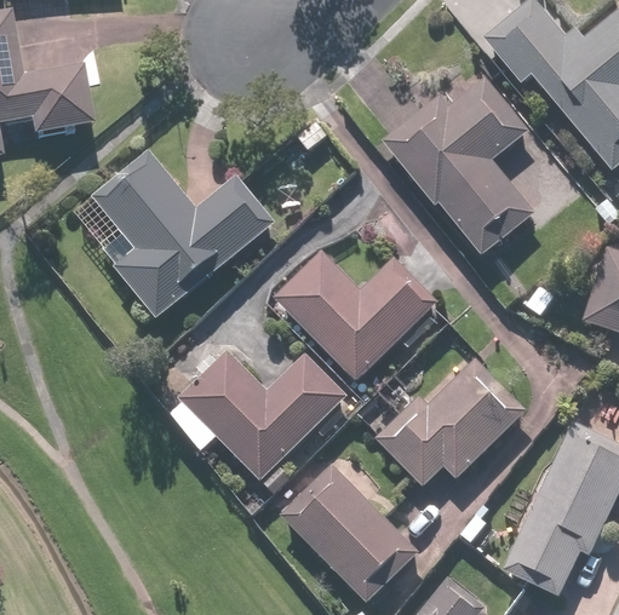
[(615,174),(618,171),(618,4),(584,35),(575,27),(565,36),(533,0),(525,0),(480,40),(520,85),(528,78),(615,174)]
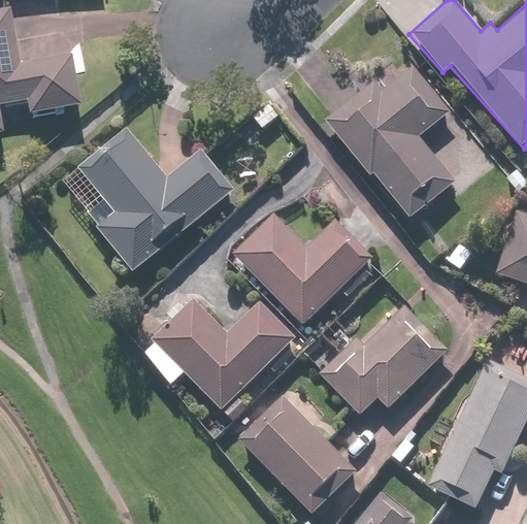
[(0,136),(3,136),(0,120),(0,105),(22,102),(25,118),(78,108),(69,52),(17,61),(8,8),(0,9),(0,136)]
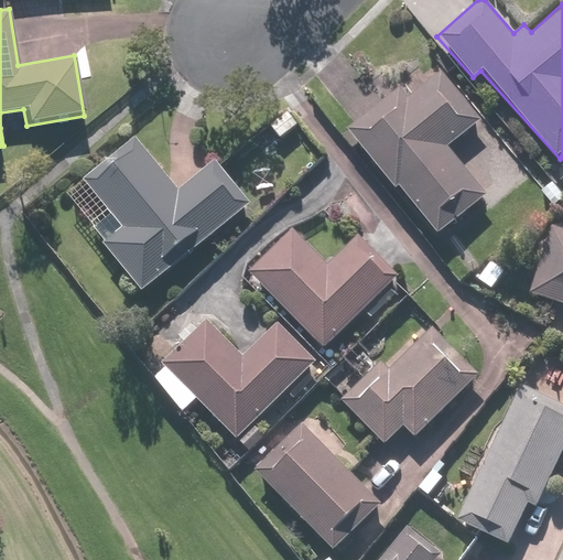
[(488,194),(451,148),(483,120),(440,67),(408,94),(401,85),(345,130),(434,239),(488,194)]
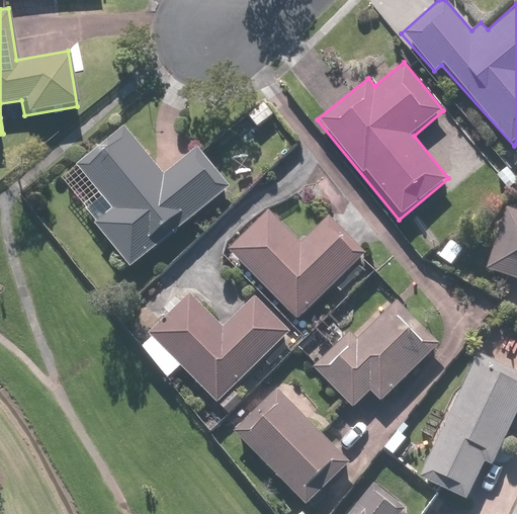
[(124,126),(62,178),(97,222),(92,225),(128,269),(233,184),(197,143),(162,172),(124,126)]
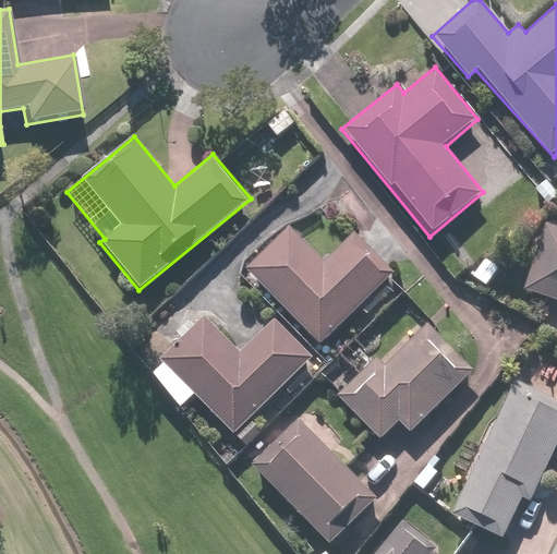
[(521,289),(556,300),(556,225),(543,220),(521,289)]
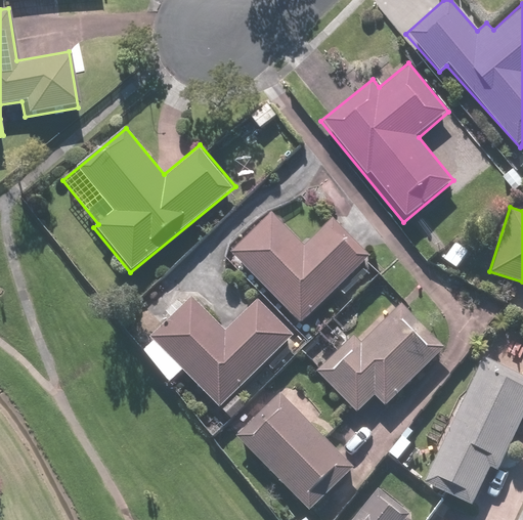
[(272,211),(232,251),(302,320),(368,254),(331,216),(304,243),(272,211)]
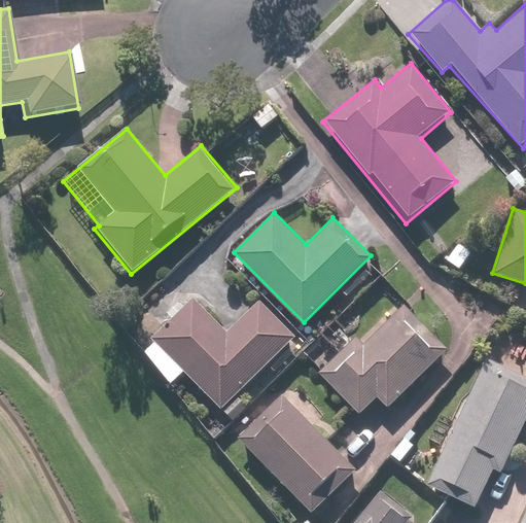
[(174,383),(186,371),(226,410),(299,337),(258,298),(226,329),(194,298),(153,339),(155,341),(145,350),(174,383)]
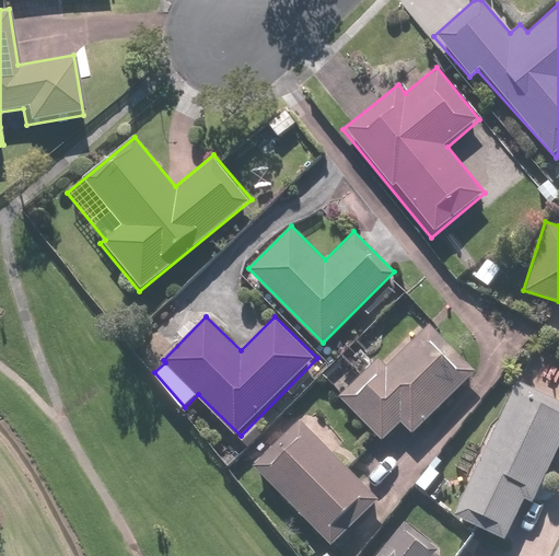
[(411,433),(475,369),(427,322),(386,363),(377,355),(336,396),(383,442),(402,423),(411,433)]
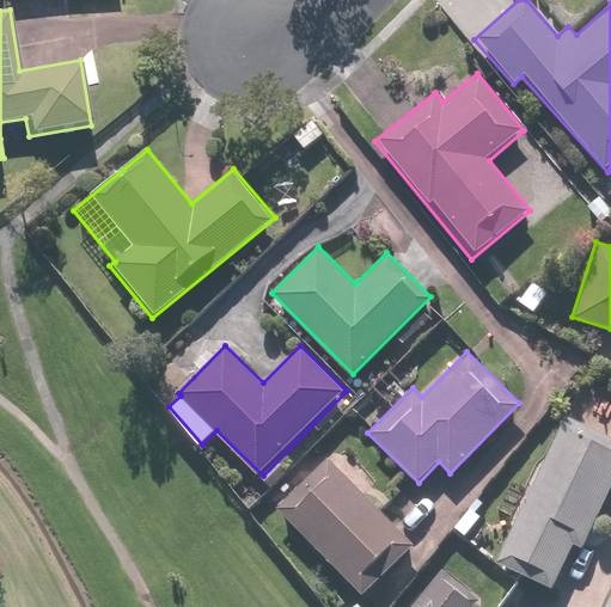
[(610,486),(610,433),(570,412),(496,559),(551,587),(573,544),(580,547),(610,486)]
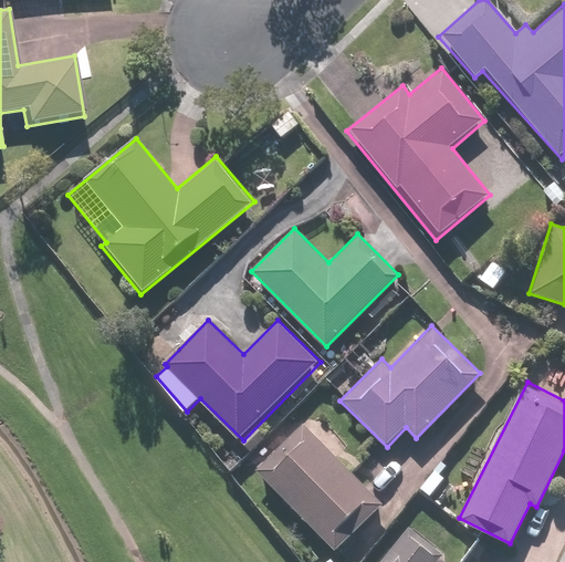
[(384,503),(302,422),(255,467),(337,549),(384,503)]
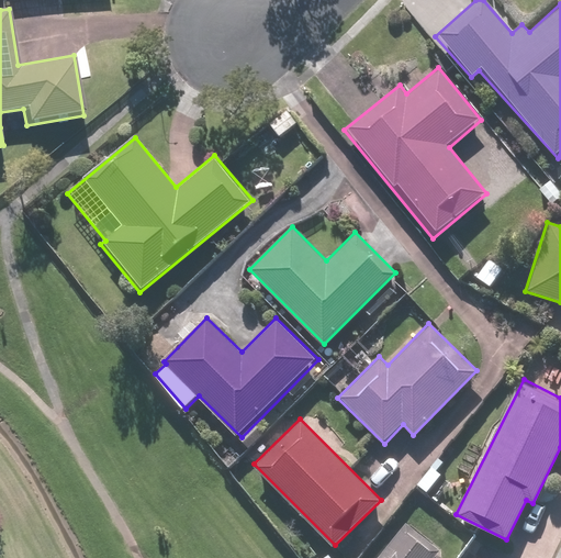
[(407,520),(373,557),(434,557),(441,549),(407,520)]
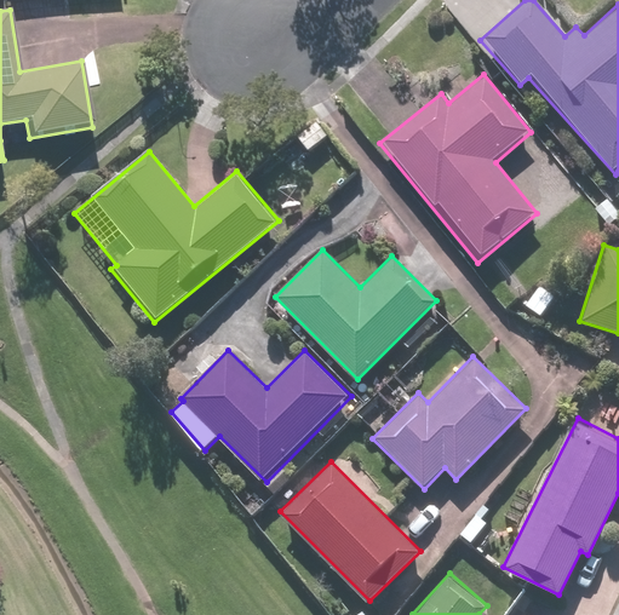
All buildings are outlined.
